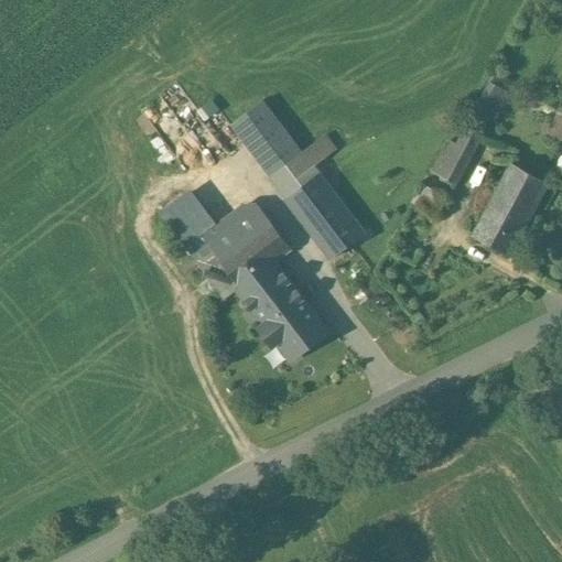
[(494,117),(510,89),(493,78),(476,106),(494,117)]
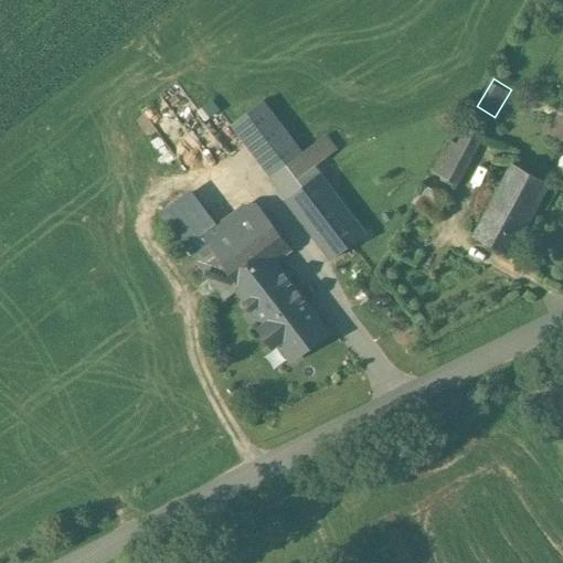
[(301,151),(262,99),(230,124),(269,177),(301,151)]
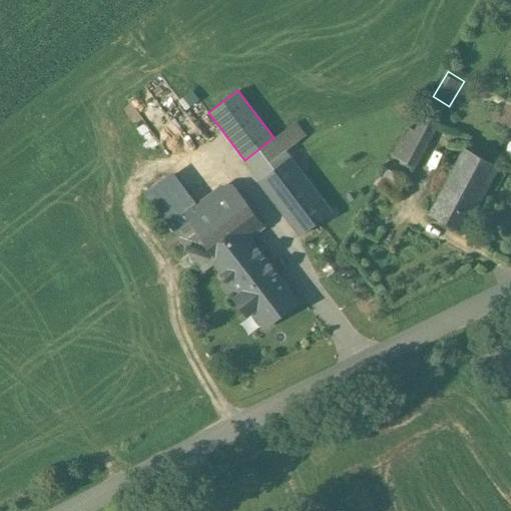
[(422,115),(399,158),(413,166),(436,123),(422,115)]
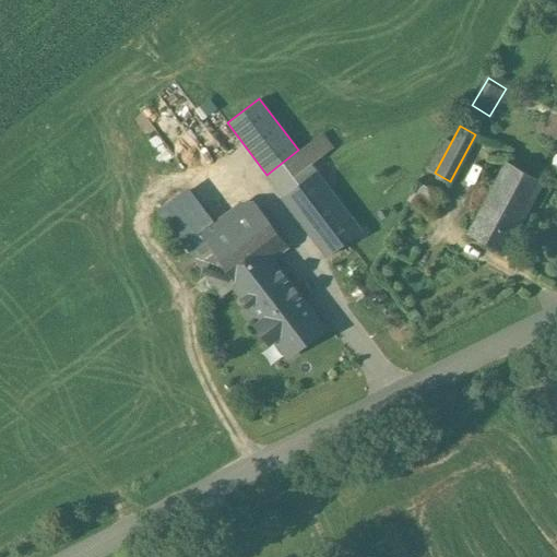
[(505,161),(467,232),(502,250),(540,180),(505,161)]
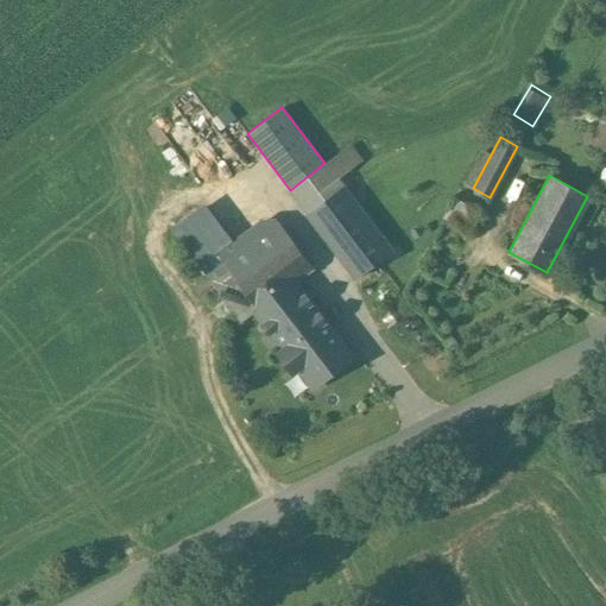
[(390,251),(341,187),(307,213),(355,277),(390,251)]
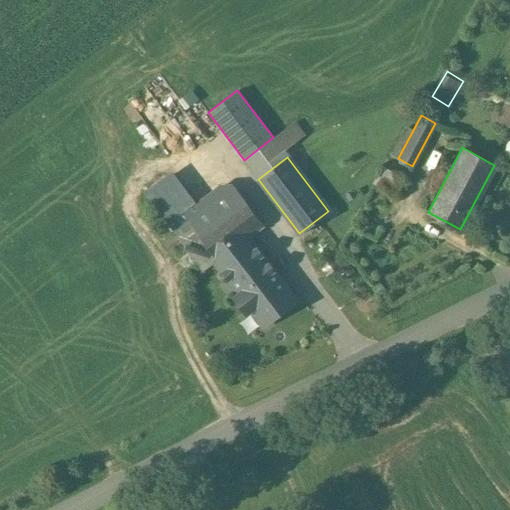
[(403,178),(380,166),(371,182),(394,194),(403,178)]
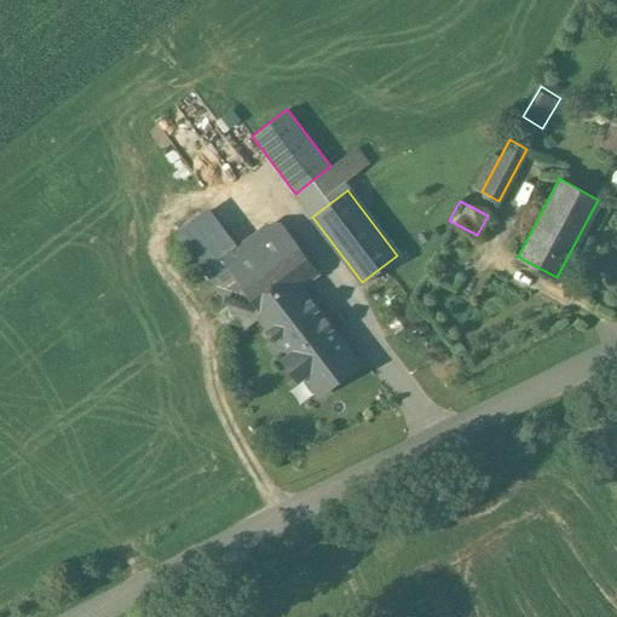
[(225,255),(195,214),(186,220),(174,230),(228,301),(246,326),(258,316),(261,313),(226,266),(236,259),(248,275),(264,264),(252,247),(282,224),(265,224),(225,255)]
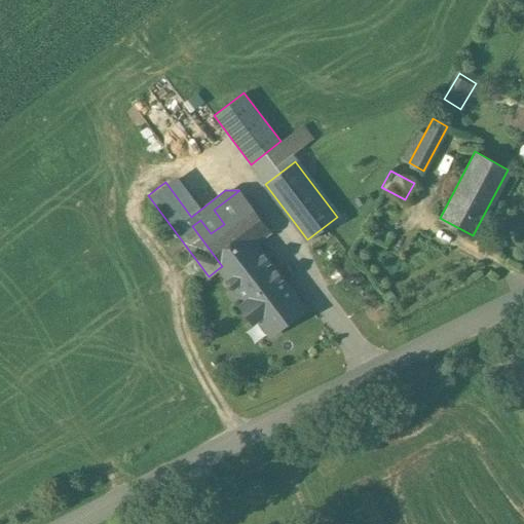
[(239,190),(214,210),(224,224),(211,233),(200,220),(192,226),(222,266),(253,244),(269,230),(239,190)]
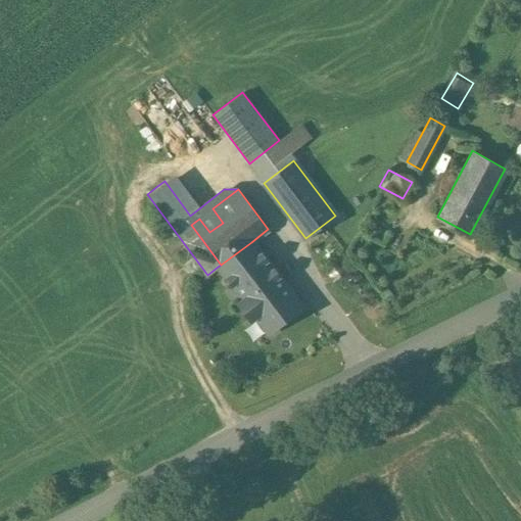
[(221,265),(218,267),(243,300),(244,301),(278,276),(251,242),(221,265)]
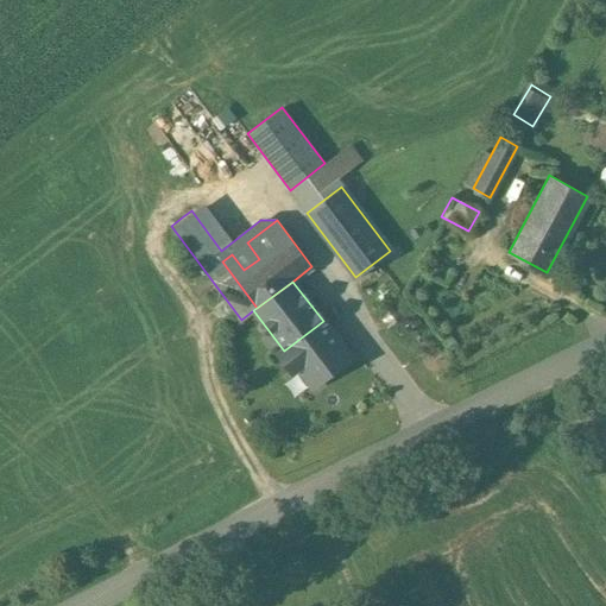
[(349,357),(323,321),(284,351),(283,349),(277,353),(291,371),(297,367),(311,386),(349,357)]
